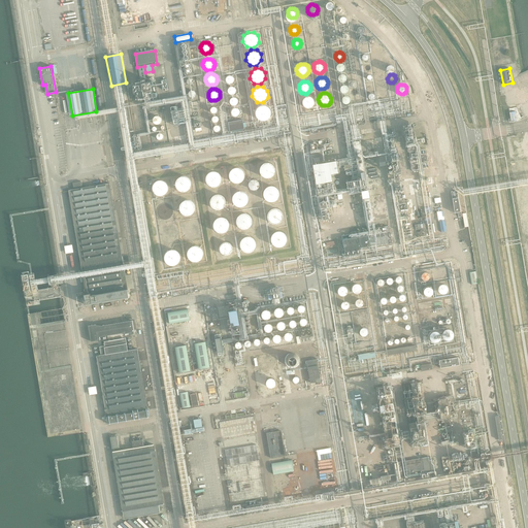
[(351,99),(351,98),(350,96),(349,96),(347,95),(345,95),(344,96),(343,98),(342,99),(343,101),(343,102),(345,103),(347,103),(349,103),(350,102),(351,101),(351,99)]
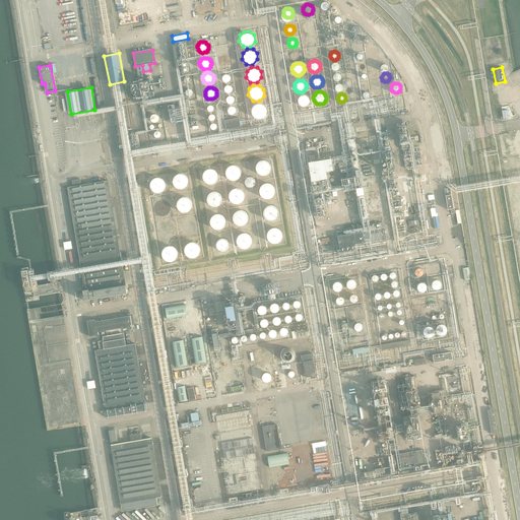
[(309,102),(309,100),(308,99),(307,98),(306,96),(305,96),(304,95),(302,95),(302,96),(301,96),(300,98),(298,100),(298,101),(298,102),(298,104),(299,105),(299,106),(300,106),(301,107),(303,107),(304,107),(306,107),(307,106),(308,104),(309,103),(309,102)]
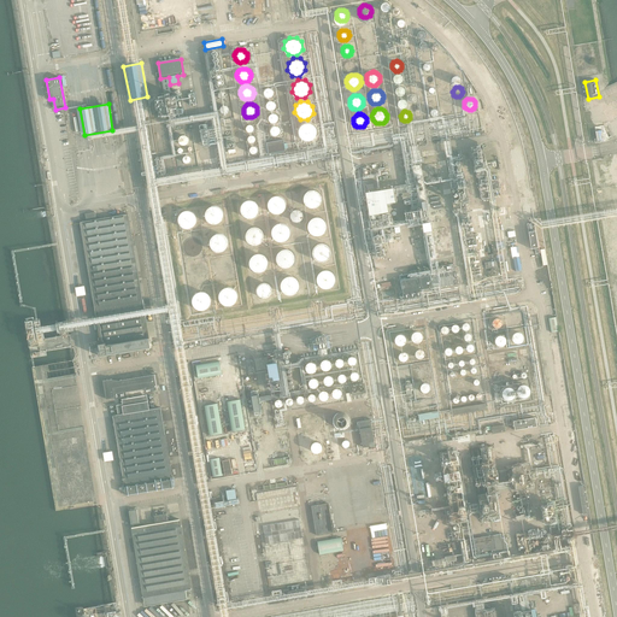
[(299,127),(298,134),(304,140),(311,141),(317,135),(316,127),(311,123),(304,123),(299,127)]
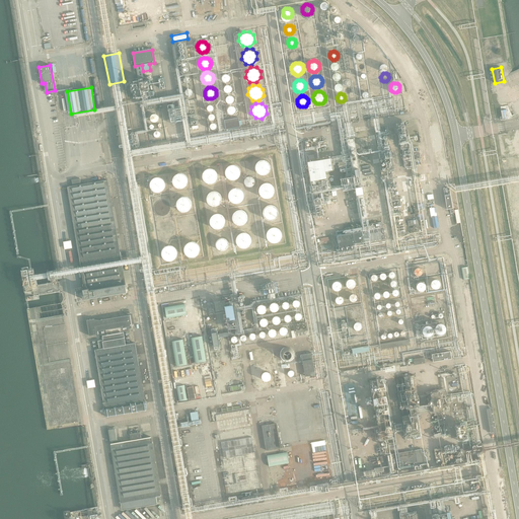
[(179,123),(179,107),(170,107),(170,123),(179,123)]
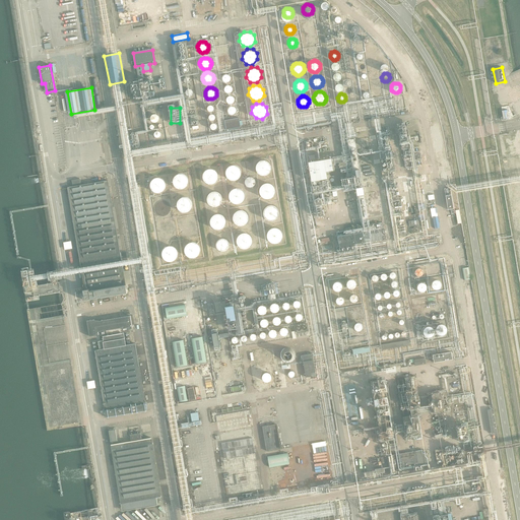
[(153,113),(150,119),(156,123),(159,117),(153,113)]
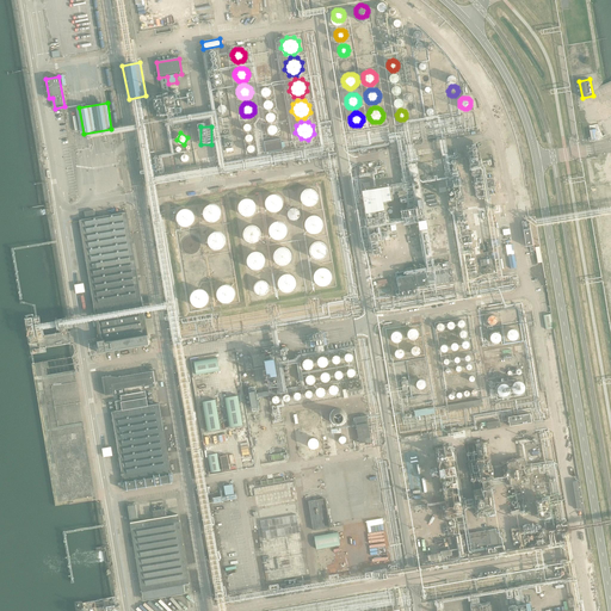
[(264,141),(266,152),(283,149),(282,139),(264,141)]
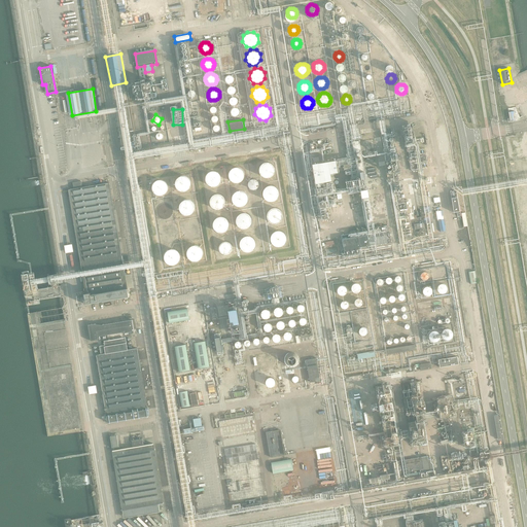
[(386,153),(392,186),(401,185),(395,151),(386,153)]
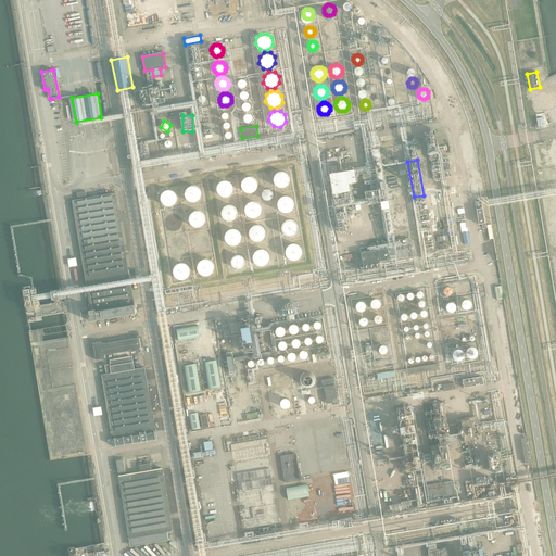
[(274,174),(273,179),(278,186),(285,186),(290,180),(289,174),(285,169),(278,169),(274,174)]
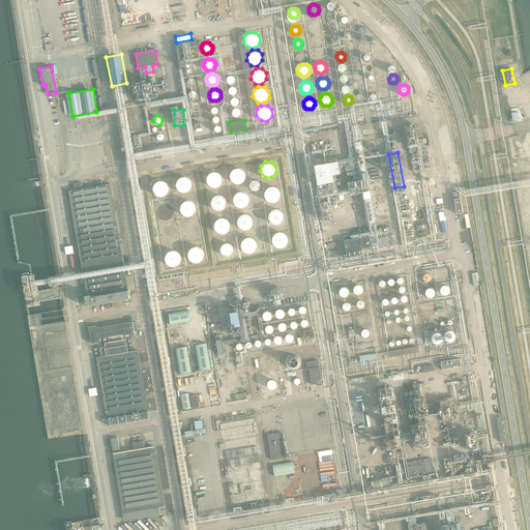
[(337,162),(315,165),(317,184),(333,182),(332,174),(340,173),(337,162)]
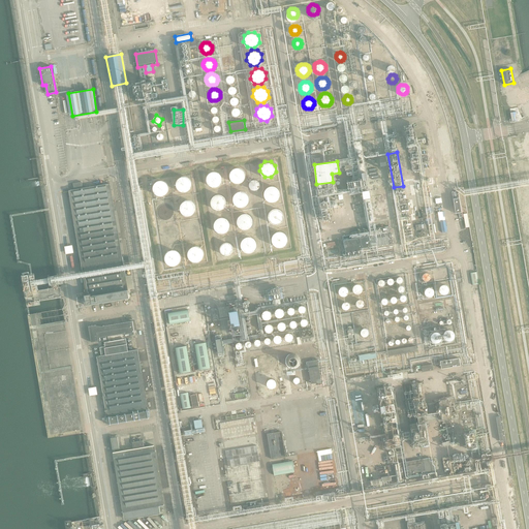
[(230,169),(228,176),(234,182),(240,182),(245,177),(245,170),(240,166),(235,166),(230,169)]
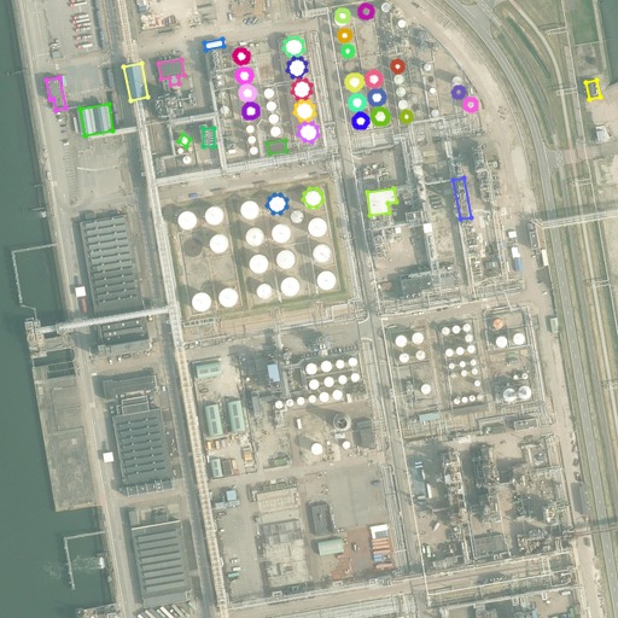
[(242,204),(240,211),(246,217),(254,219),(260,211),(258,204),(254,200),(246,200),(242,204)]
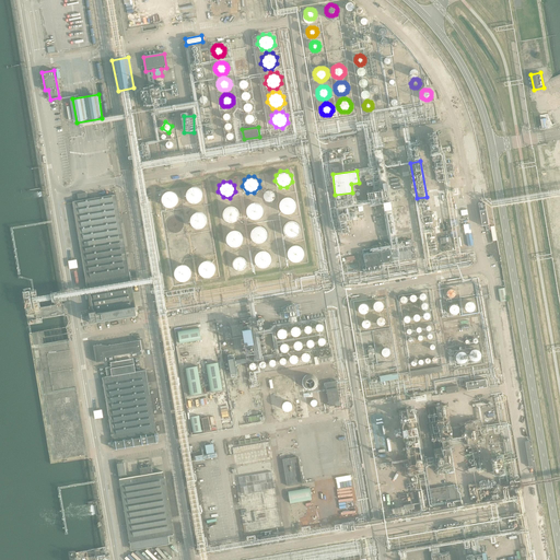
[(186,190),(185,196),(190,202),(197,202),(202,197),(201,190),(197,186),(190,186),(186,190)]
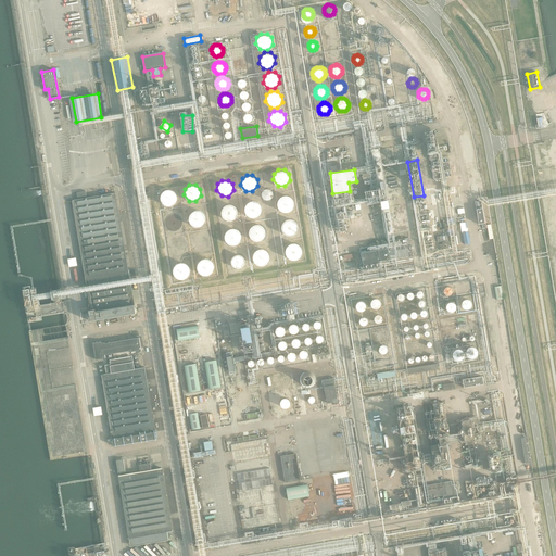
[(276,194),(276,193),(276,192),(276,191),(275,189),(274,188),(273,188),(272,187),(270,187),(269,187),(267,187),(266,187),(265,188),(264,188),(263,189),(262,191),(262,192),(262,193),(262,194),(262,197),(263,198),(264,199),(265,200),(266,200),(267,201),(269,201),(270,201),(272,200),(273,200),(274,199),(276,197),(276,194)]
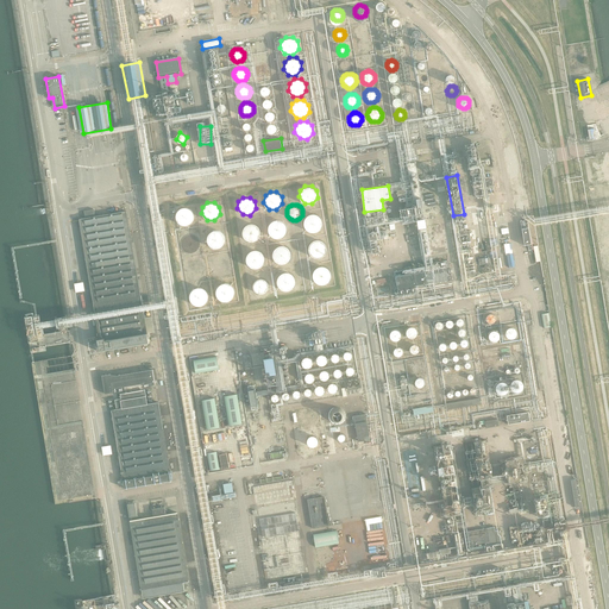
[(176,211),(175,218),(181,225),(188,225),(194,219),(193,212),(188,207),(181,207),(176,211)]
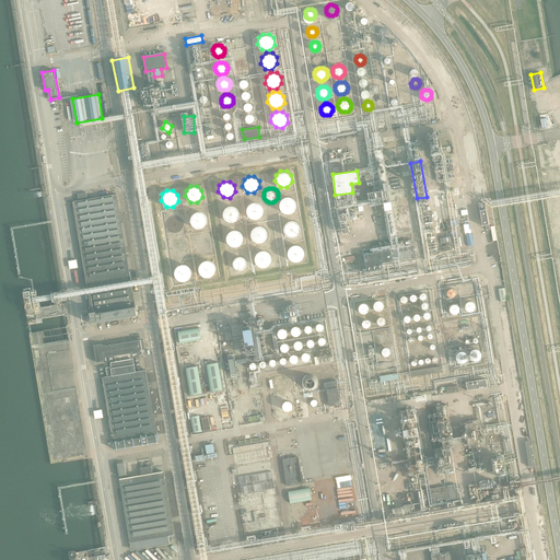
[(78,200),(72,201),(91,311),(90,311),(90,313),(89,313),(91,323),(137,315),(117,195),(88,198),(86,193),(78,194),(78,200)]
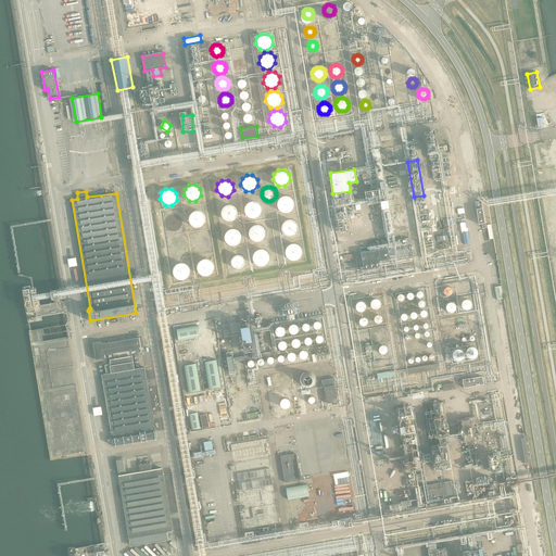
[(278,199),(277,205),(282,212),(289,212),(294,206),(293,200),(289,196),(282,196),(278,199)]
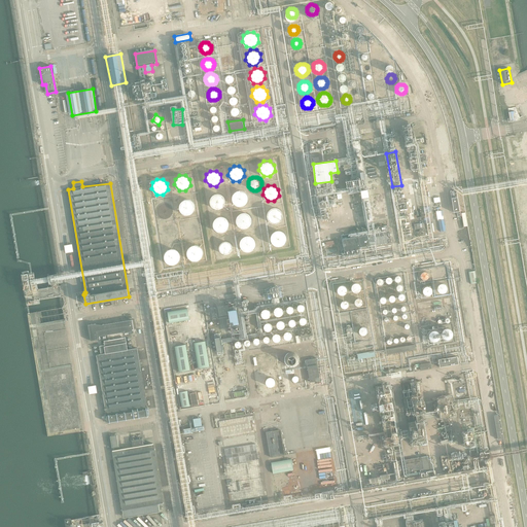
[(458,206),(459,212),(465,211),(462,189),(453,190),(455,206),(458,206)]
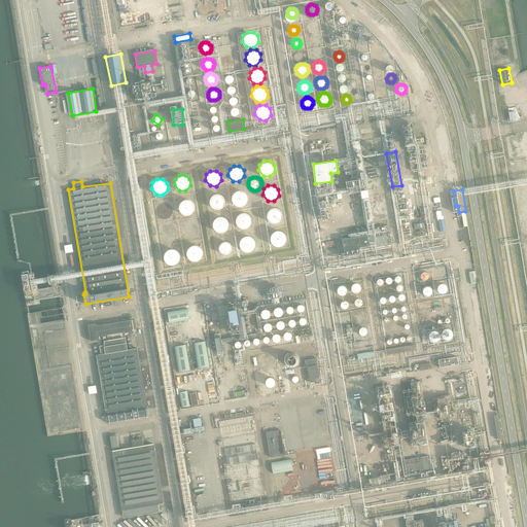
[(233,195),(232,201),(236,207),(243,207),(248,202),(247,196),(243,191),(237,191),(233,195)]
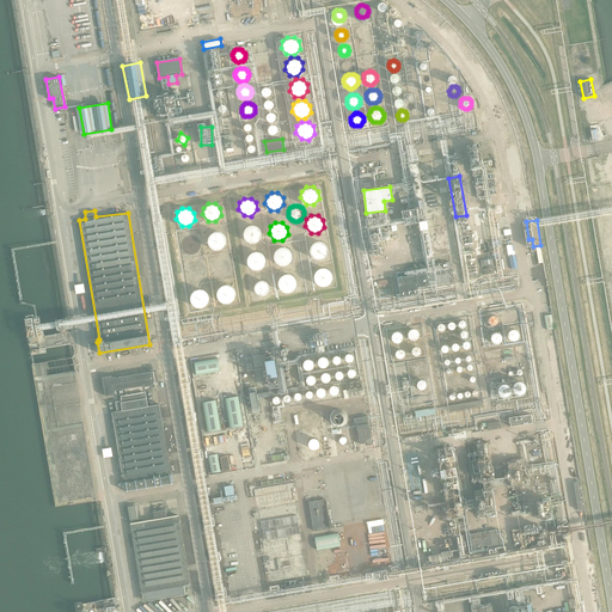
[(244,228),(243,236),(248,243),(256,243),(262,237),(261,230),(256,225),(249,225),(244,228)]
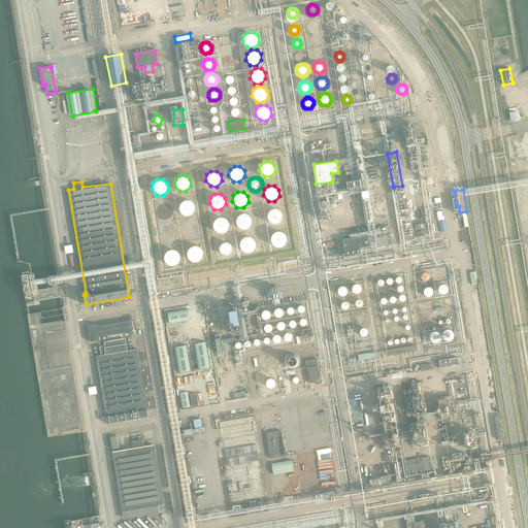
[(180,202),(178,208),(184,215),(190,215),(195,209),(194,203),(190,199),(184,199),(180,202)]
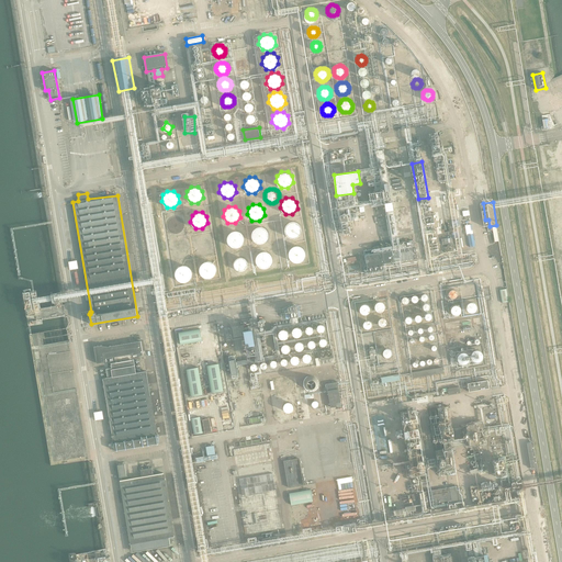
[(168,220),(167,226),(171,233),(179,233),(183,227),(183,221),(179,216),(172,216),(168,220)]
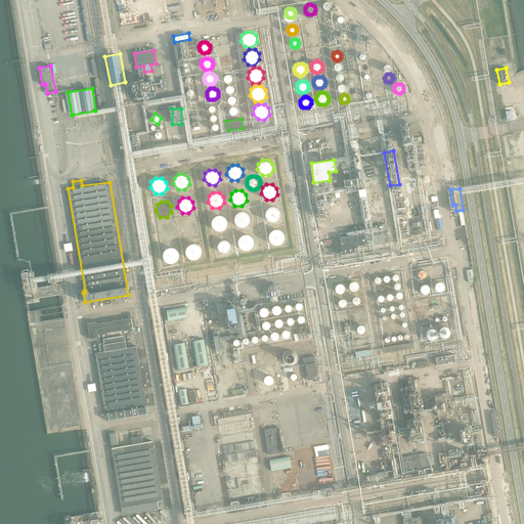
[(266,210),(265,216),(269,221),(276,222),(280,216),(280,210),(276,207),(270,207),(266,210)]
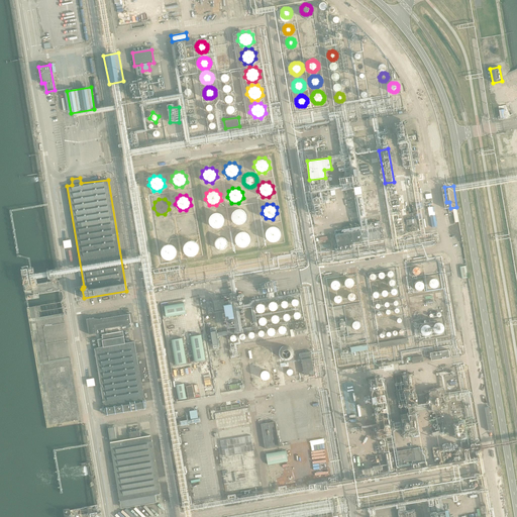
[(232,212),(230,217),(235,223),(241,223),(246,218),(246,212),(241,208),(236,208),(232,212)]
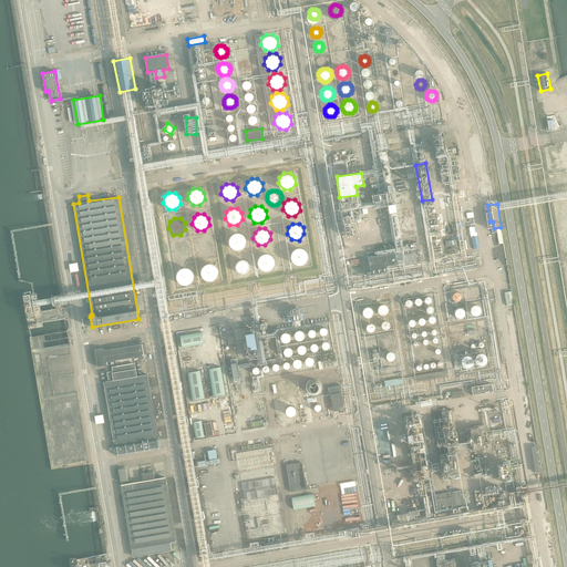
[(229,236),(228,243),(233,249),(240,249),(246,244),(245,237),(240,233),(234,233),(229,236)]
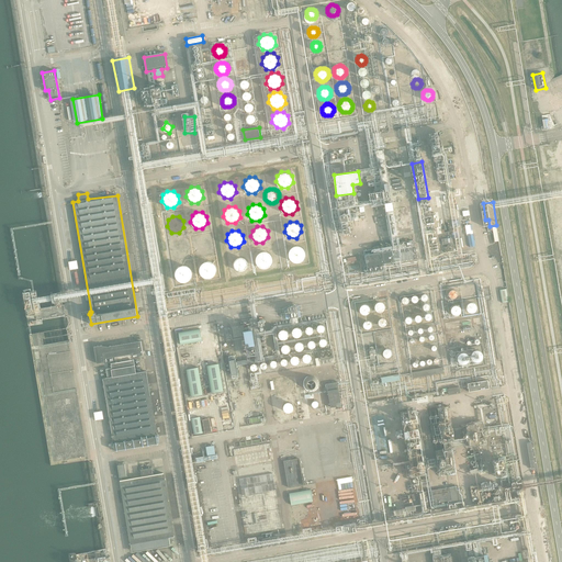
[(290,249),(289,256),(293,261),(301,262),(305,256),(305,249),(301,246),(294,246),(290,249)]
